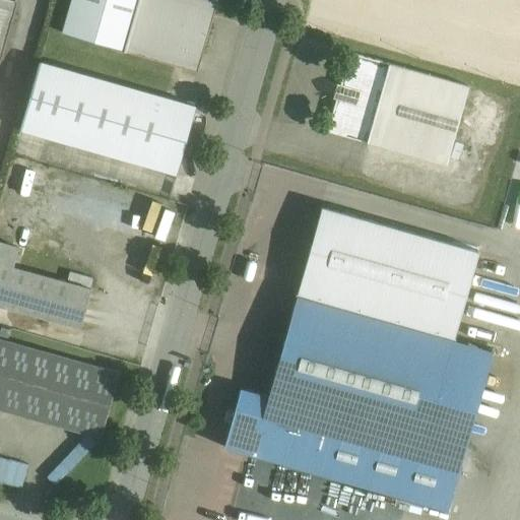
[(0,0),(0,56),(16,0),(14,0),(0,0)]
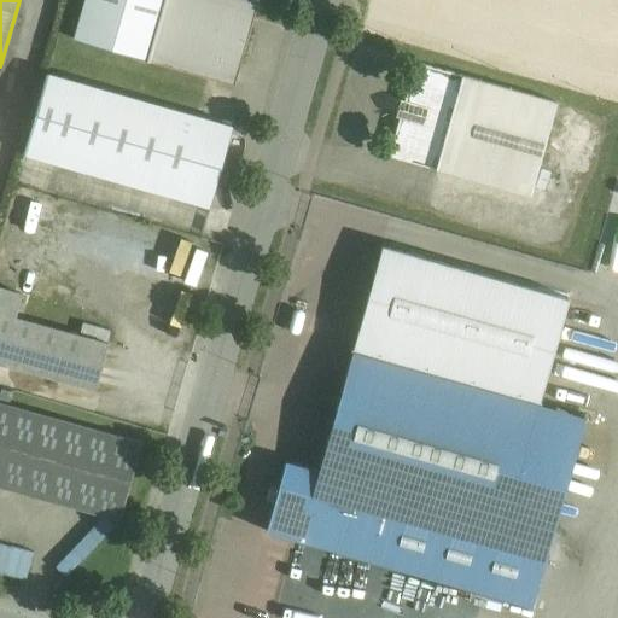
[(257,0),(165,0),(149,60),(234,85),(257,0)]
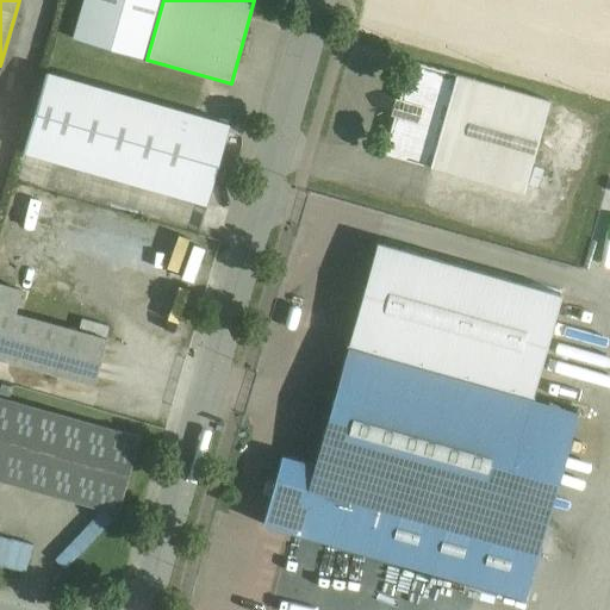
[(456,75),(410,61),(398,100),(394,99),(391,113),(394,114),(384,154),(430,167),(431,167),(456,75)]
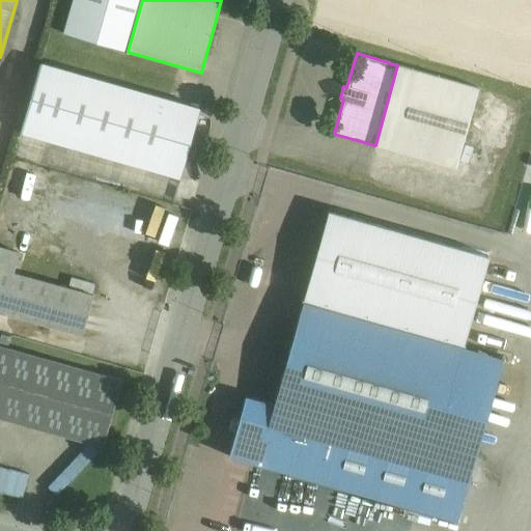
[(199,108),(39,62),(20,132),(179,177),(199,108)]
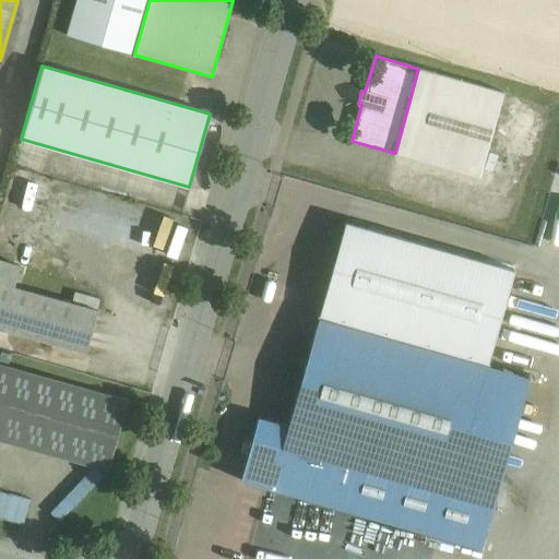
[(503,93),(418,69),(395,153),(479,177),(503,93)]
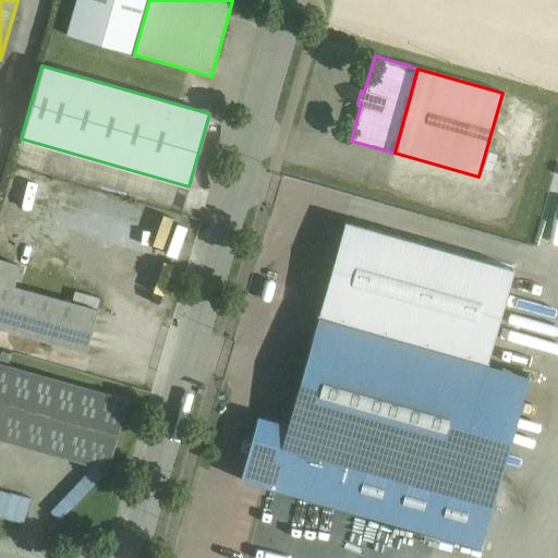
[(97,310),(14,286),(20,265),(0,259),(0,327),(86,352),(97,310)]
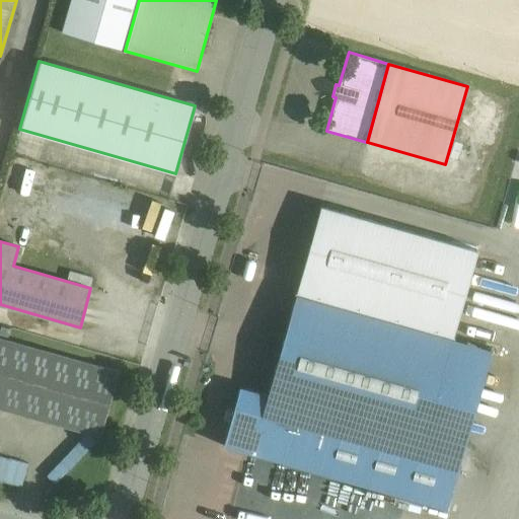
[(458,315),(379,293),(373,316),(451,339),(458,315)]
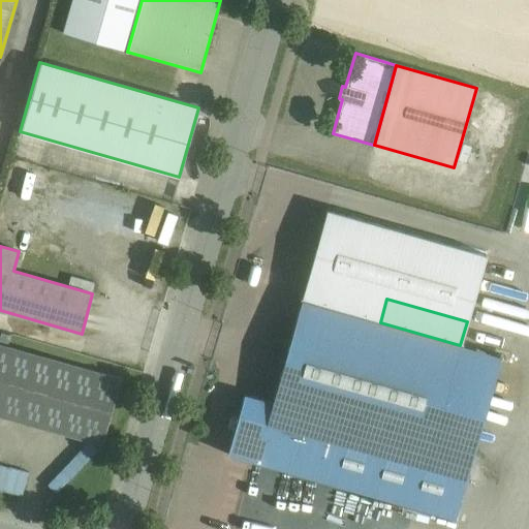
[(380,322),(301,300),(272,402),(267,422),(299,431),(426,467),(460,345),(380,322)]
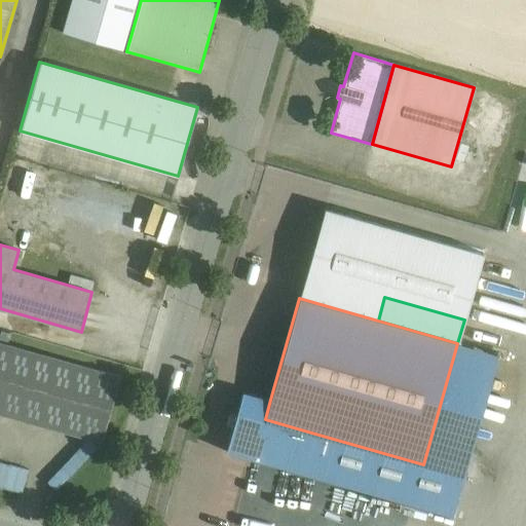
[(120,377),(0,342),(0,413),(102,443),(120,377)]
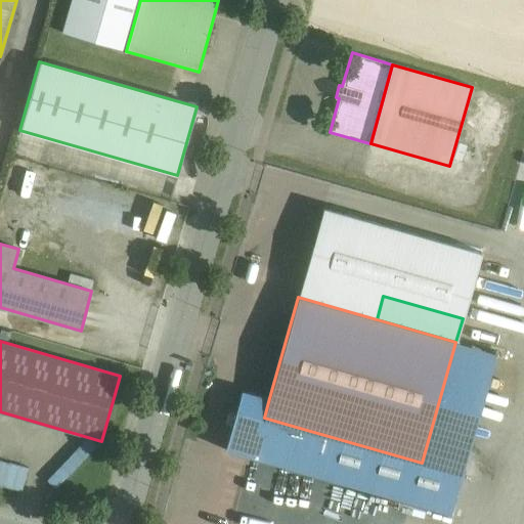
[(296,427),(264,418),(269,398),(242,391),(225,449),(285,467),(296,427)]
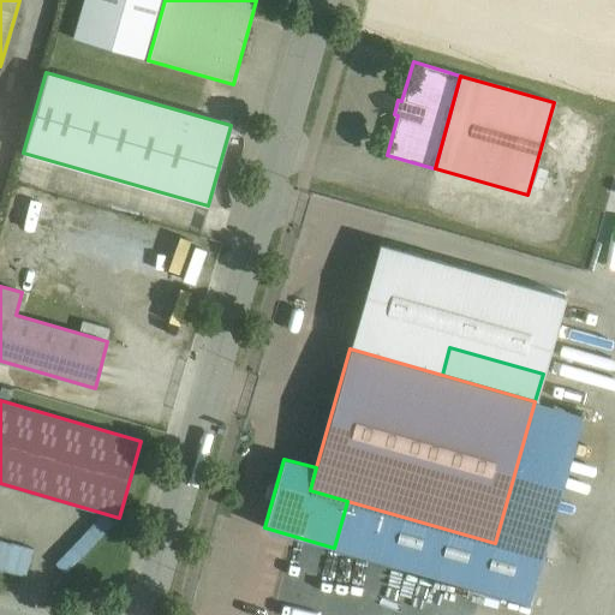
[(0,538),(0,568),(24,577),(34,549),(0,538)]
